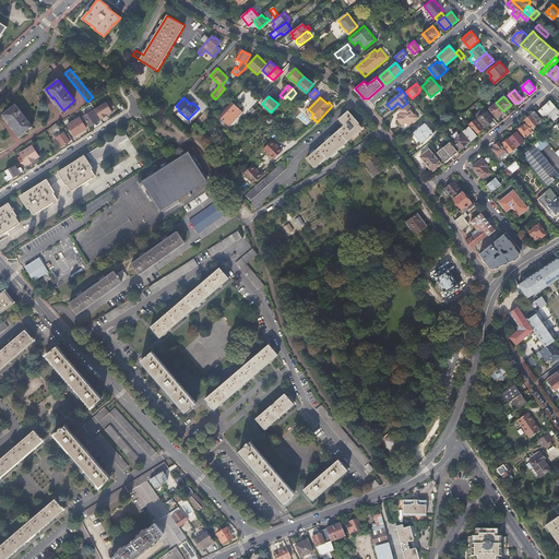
[(233,102),(217,117),(228,127),(242,111),(233,102)]
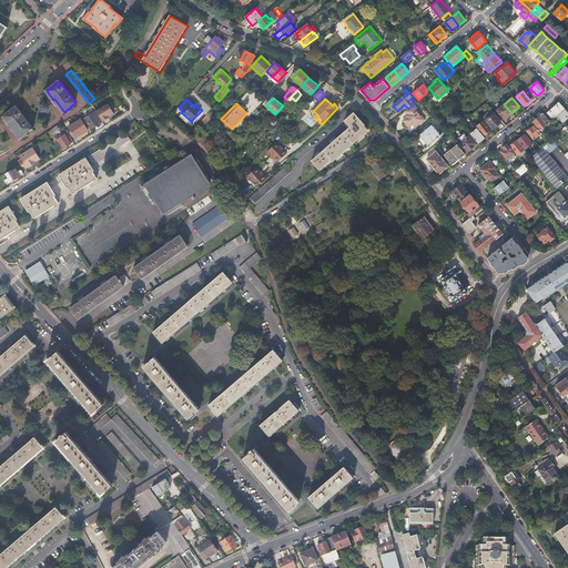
[(408,115),(406,117),(407,117),(408,119),(404,122),(408,128),(413,123),(416,127),(425,120),(416,109),(417,108),(414,104),(408,109),(405,111),(408,115)]
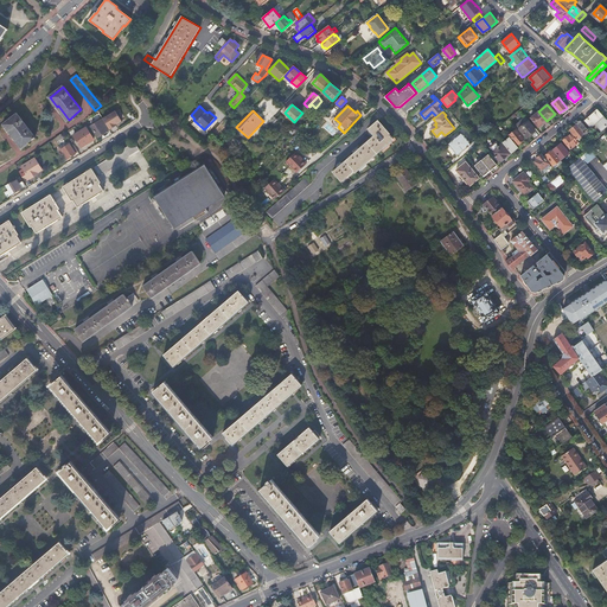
[(530,117),(537,128),(547,121),(538,112),(530,117)]
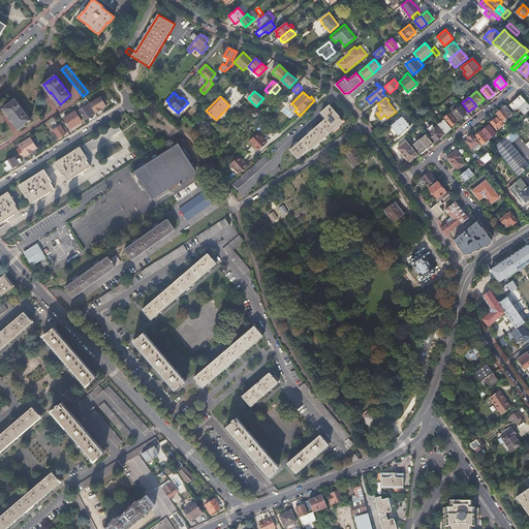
[(528,105),(521,97),(510,105),(516,112),(520,109),(524,114),(528,109),(528,105)]
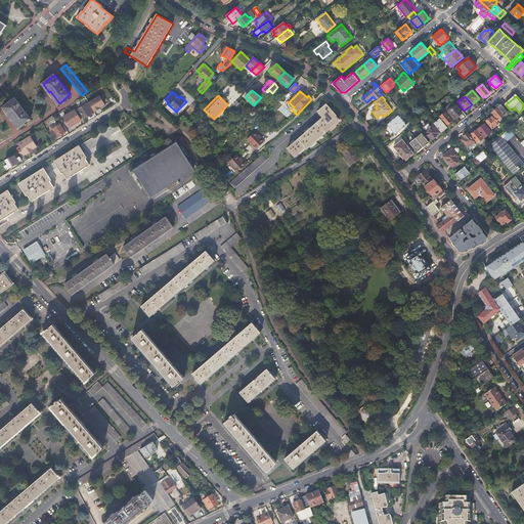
[(31,119),(15,98),(3,107),(9,116),(10,116),(19,127),(31,119)]
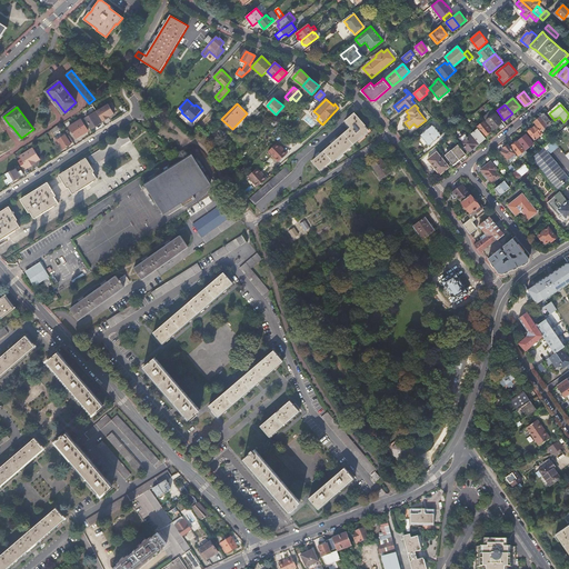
[(257,110),(251,116),(253,119),(260,112),(257,110)]
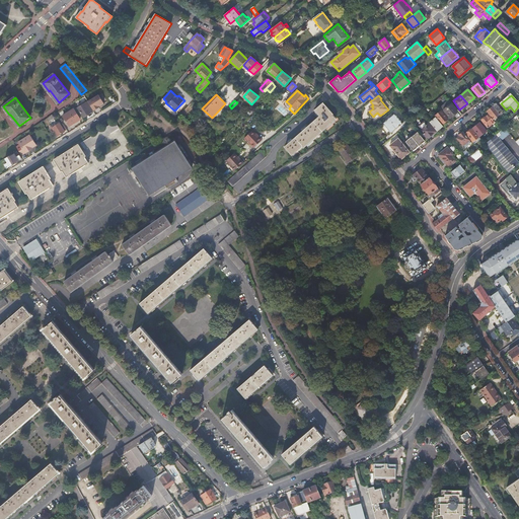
[(78,107),(84,117),(93,110),(88,101),(78,107)]
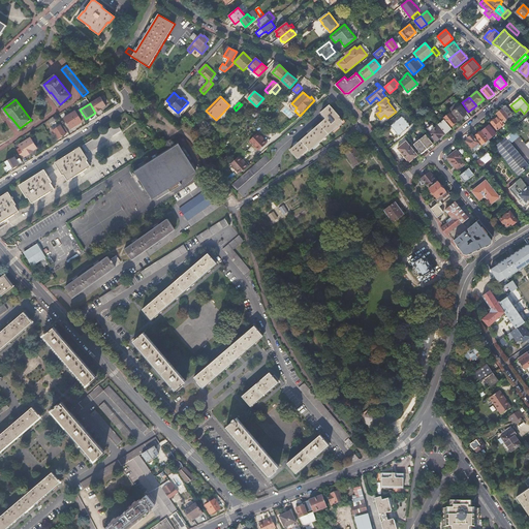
[(327,119),(290,150),(298,158),(308,149),(310,151),(342,122),(341,120),(342,120),(330,105),(321,113),(327,119)]
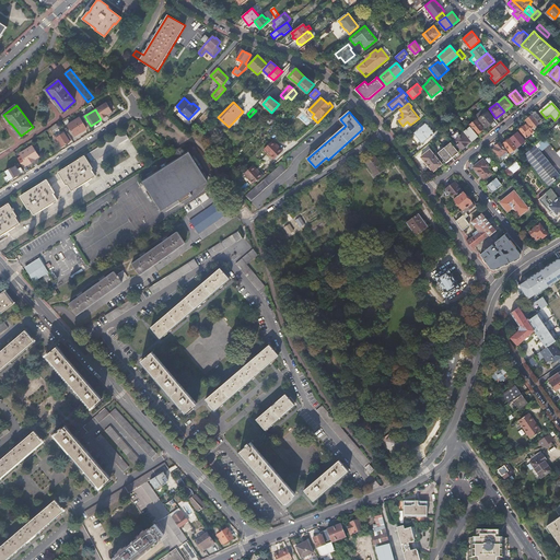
[(487,113),(479,119),(485,127),(493,120),(487,113)]
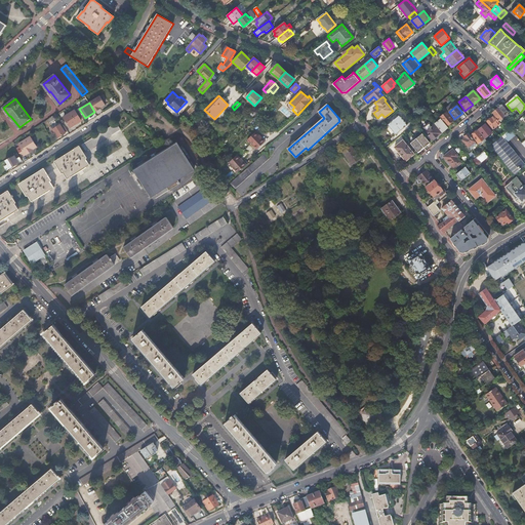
[(493,113),(499,121),(508,114),(501,106),(493,113)]
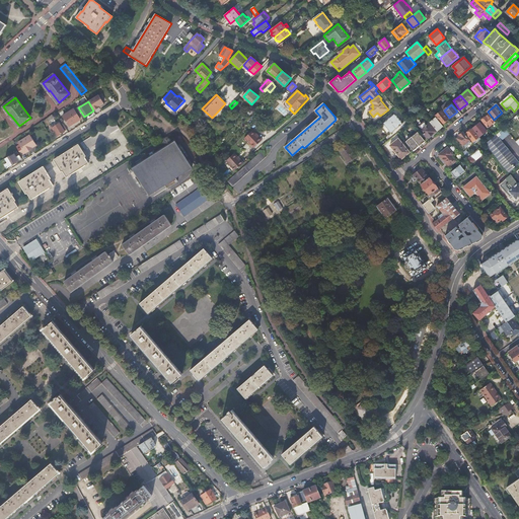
[(284,116),(288,112),(281,105),(277,109),(284,116)]
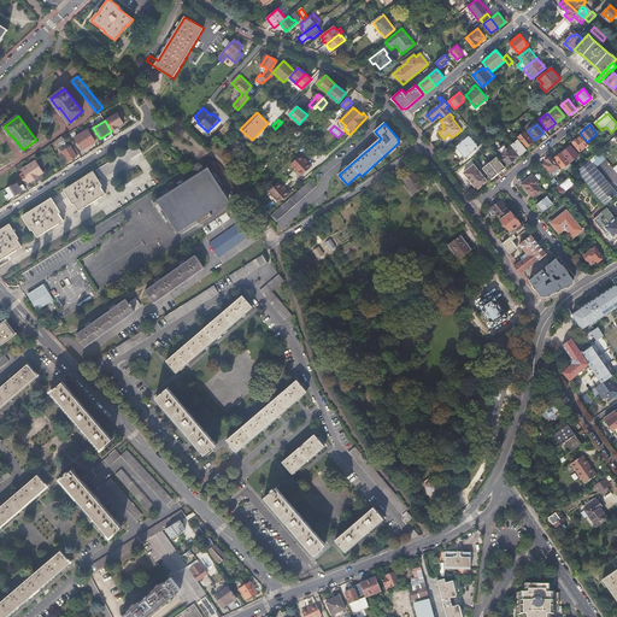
[(87,130),(75,137),(82,150),(95,142),(87,130)]
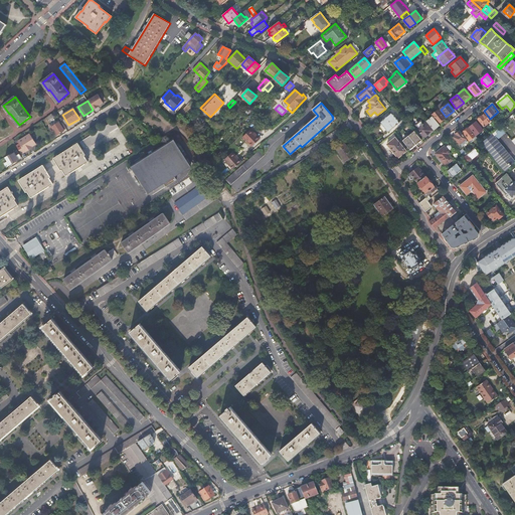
[(433,116),(439,123),(444,119),(439,111),(433,116)]
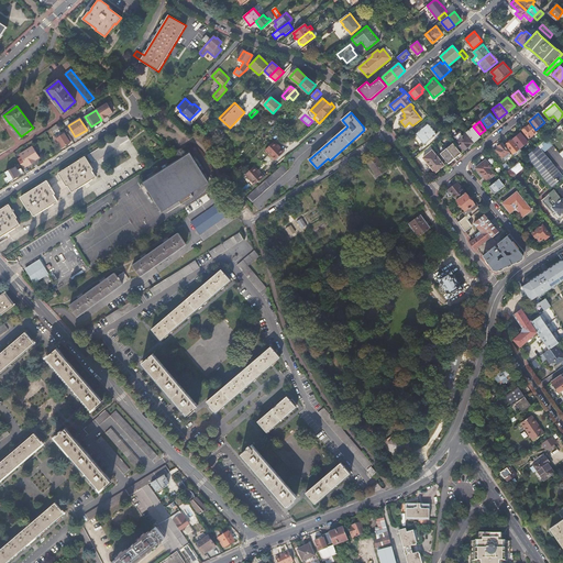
[(428,123),(416,133),(424,144),(434,136),(437,140),(438,139),(444,133),(442,130),(437,133),(428,123)]
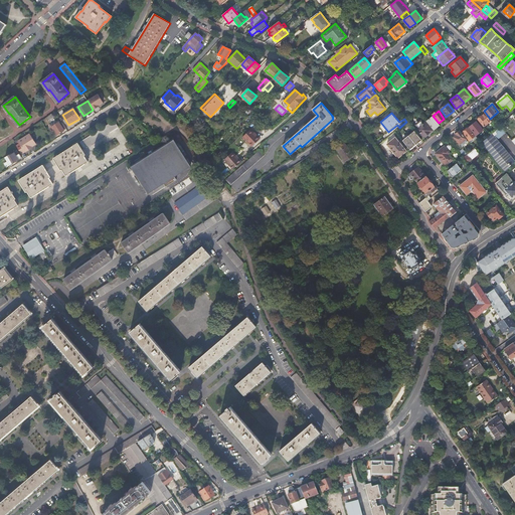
[(490,121),(484,114),(481,117),(480,116),(478,119),(478,120),(484,127),(490,121)]
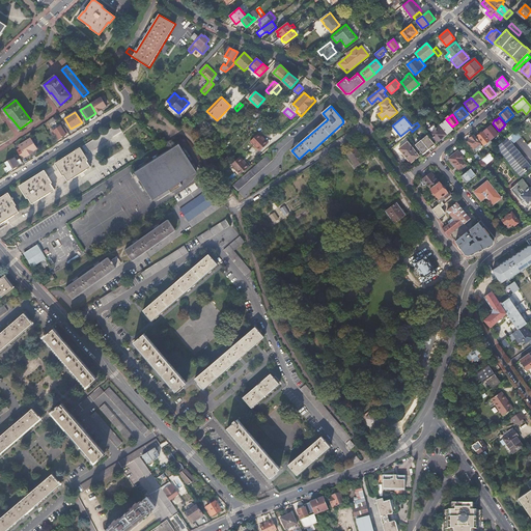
[(446,121),(440,127),(447,135),(453,130),(446,121)]
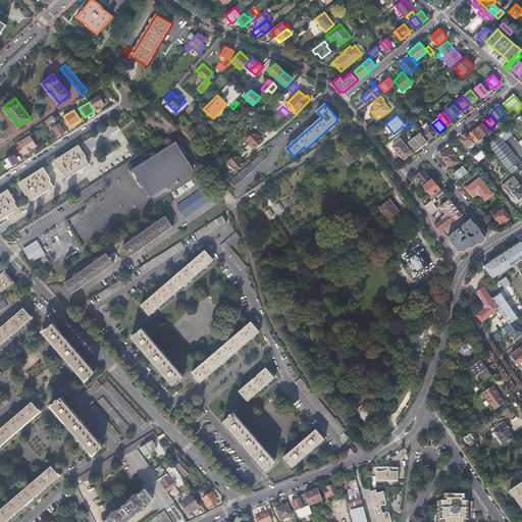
[(115,122),(82,144),(86,150),(119,128),(115,122)]
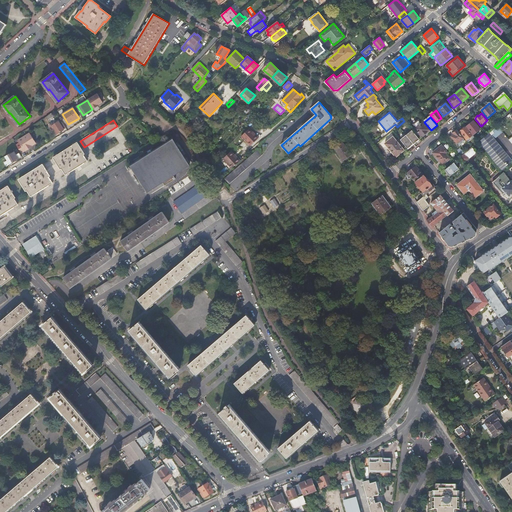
[(49,125),(51,129),(53,128),(56,134),(64,130),(64,129),(66,128),(62,122),(60,123),(58,121),(51,126),(50,125),(49,125)]
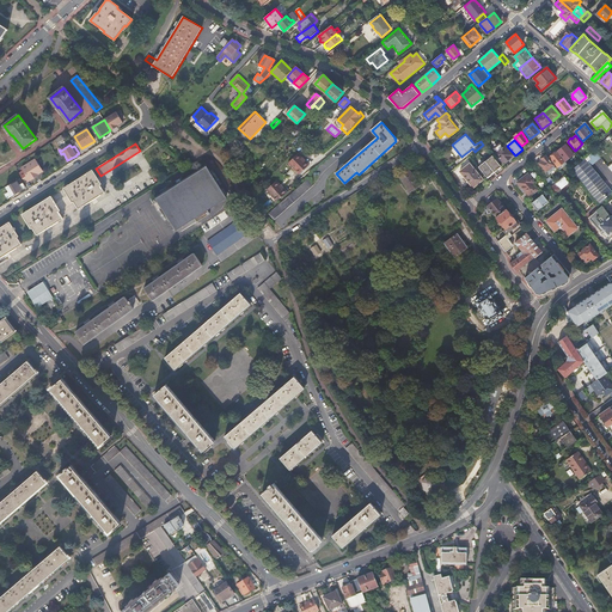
[(503,164),(514,155),(506,146),(502,148),(500,145),(495,150),(497,152),(495,154),(503,164)]
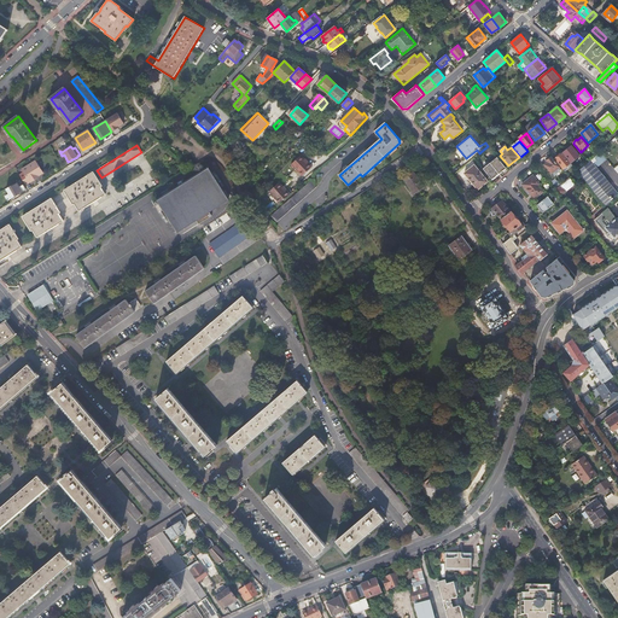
[(572,146),(563,153),(571,163),(579,156),(572,146)]
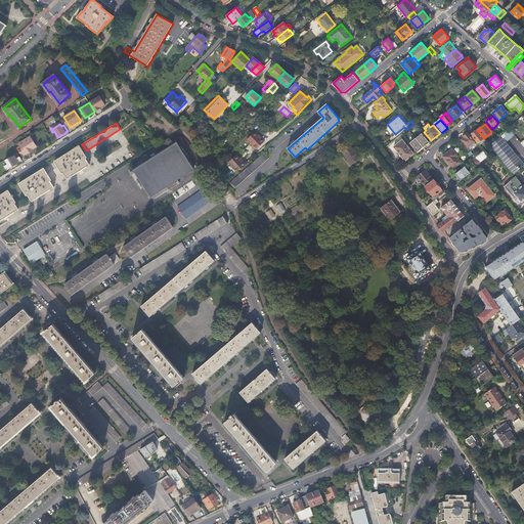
[(500,136),(506,142),(514,135),(509,129),(507,131),(500,136)]
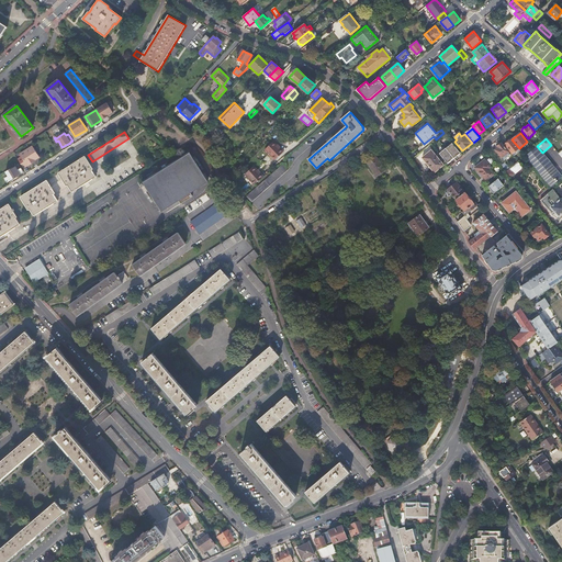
[(519,148),(512,139),(508,142),(507,142),(505,144),(505,145),(505,146),(512,154),(519,148)]
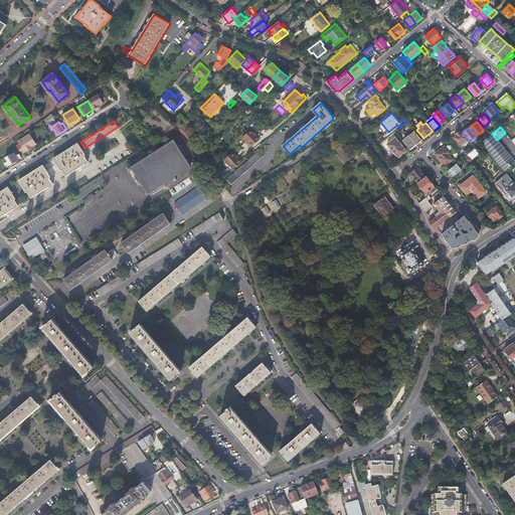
[(253,148),(262,139),(250,129),(242,138),(253,148)]
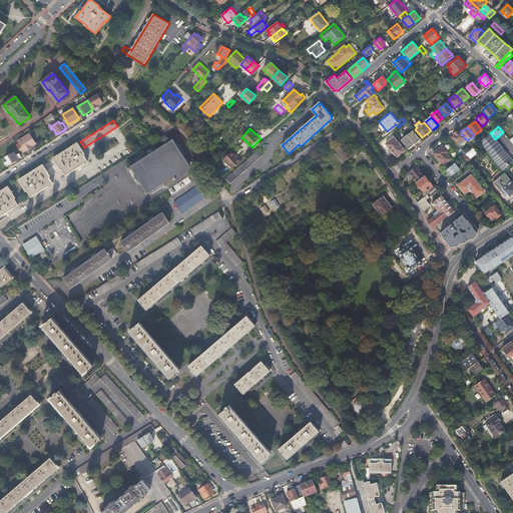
[(464,138),(457,130),(453,133),(455,135),(452,136),(458,144),(459,144),(461,146),(466,142),(464,139),(464,138)]
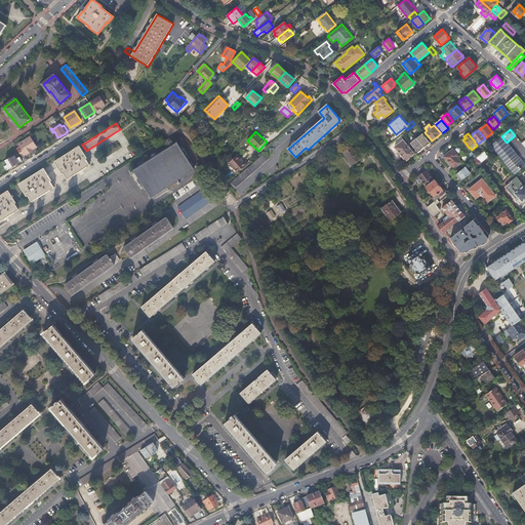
[(418,142),(423,149),(430,144),(423,136),(418,142)]
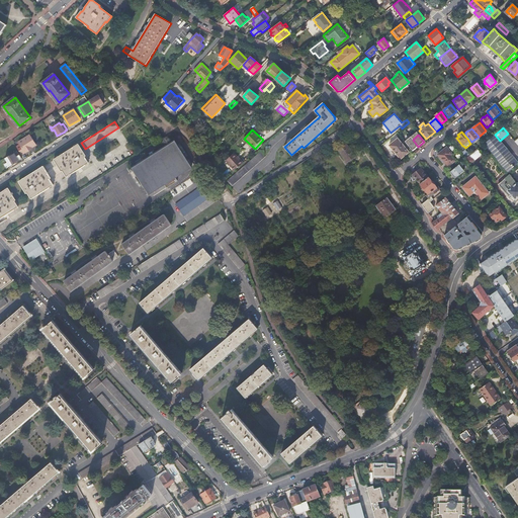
[(492,154),(509,173),(517,165),(517,163),(515,160),(500,141),(495,135),(493,137),(485,144),(484,144),(492,154)]
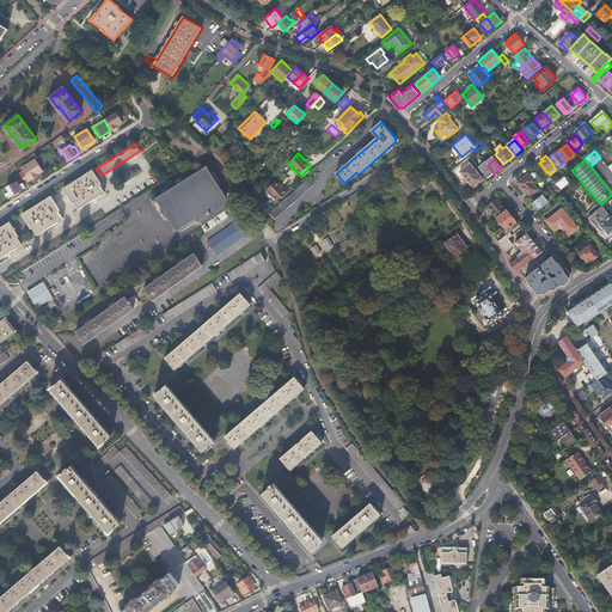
[(40,176),(43,172),(36,161),(23,170),(25,172),(20,175),(26,184),(30,182),(31,182),(37,178),(36,177),(40,175),(40,176)]
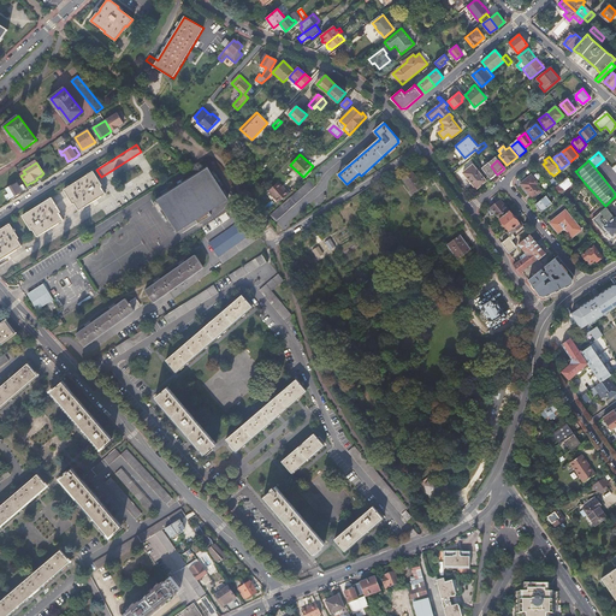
[(486,182),(474,165),(463,173),(477,189),(486,182)]
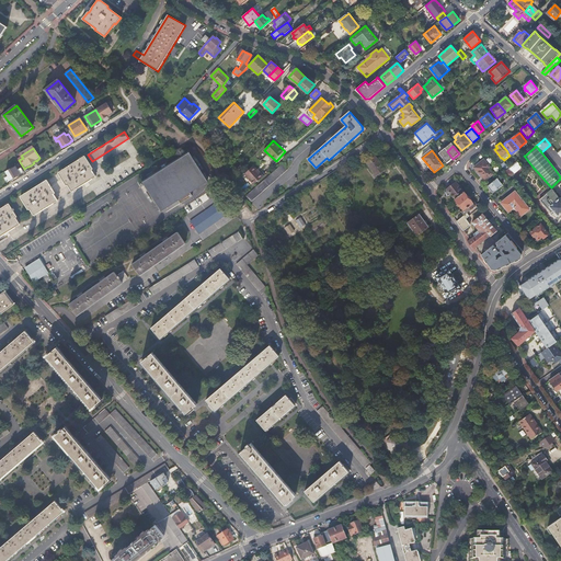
[(441,156),(446,163),(453,159),(447,151),(441,156)]
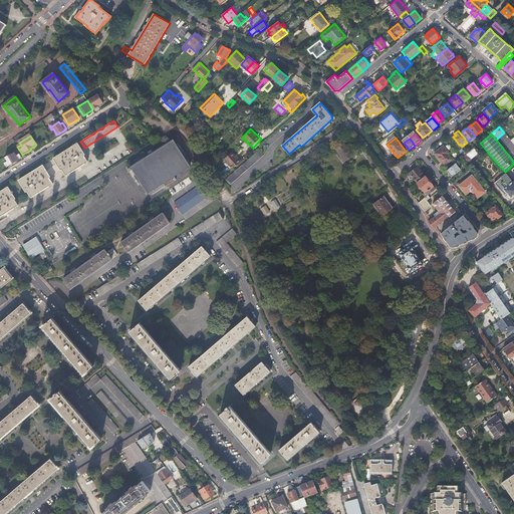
[(131,173),(177,144),(174,140),(131,167),(133,170),(130,172),(131,173)]
